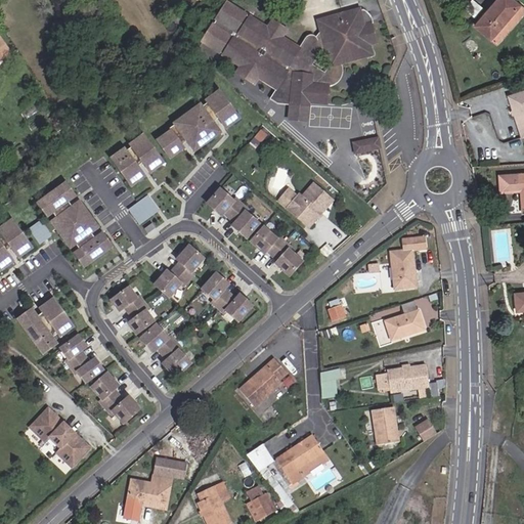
[(318,50),(304,38),(300,45),(284,35),(286,32),(270,22),(268,25),(230,0),(227,0),(203,39),(242,63),(241,67),(257,77),(259,75),(277,87),(288,72),(293,72),(291,89),(301,90),(301,99),(310,100),(326,102),(329,82),(326,82),(328,72),(311,62),(318,50)]
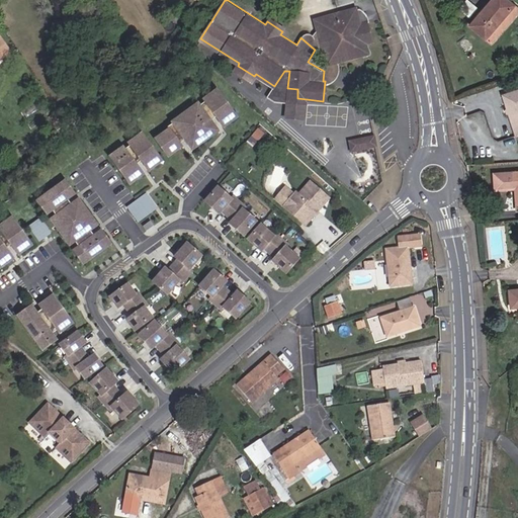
[(517,13),(517,7),(509,0),(492,0),(490,3),(491,4),(482,15),(480,14),(470,25),(486,38),(503,18),(510,23),(517,13)]
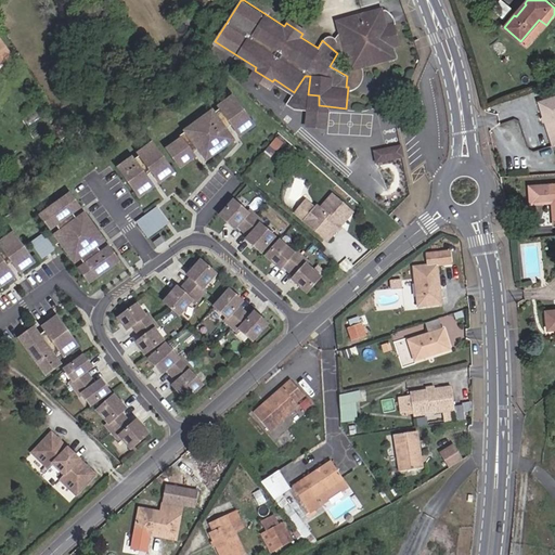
[(526,4),(525,3),(514,15),(516,16),(526,4)]
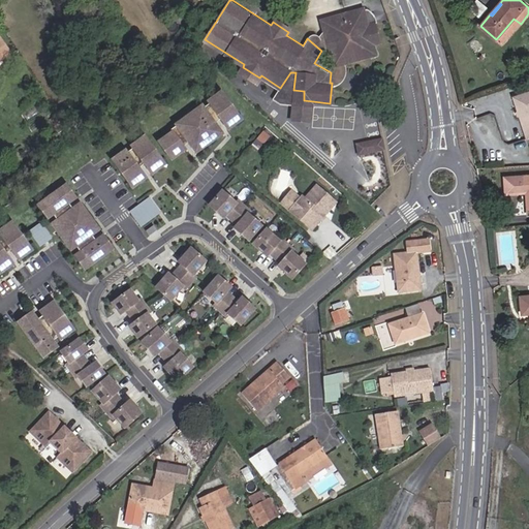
[(365,9),(360,10),(364,25),(369,24),(365,9)]
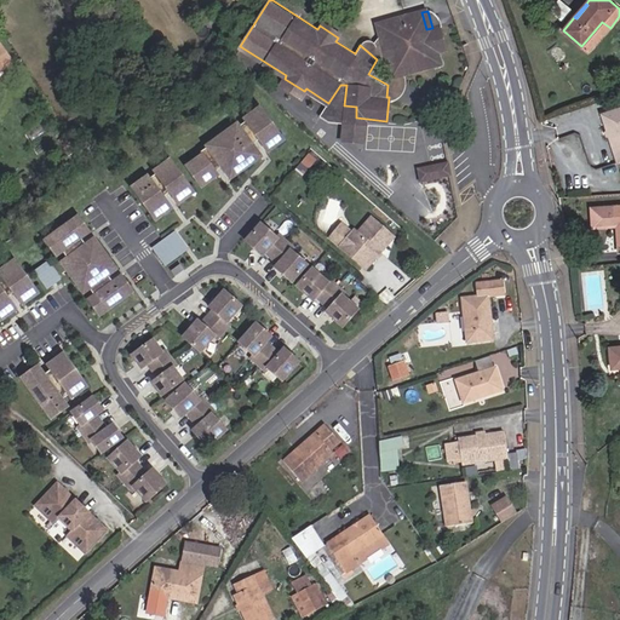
[(363,40),(360,45),(377,59),(379,56),(388,53),(392,73),(395,75),(396,75),(407,72),(431,67),(428,53),(438,51),(432,28),(426,29),(422,12),(379,22),(382,32),(375,41),(372,38),(367,38),(363,40)]
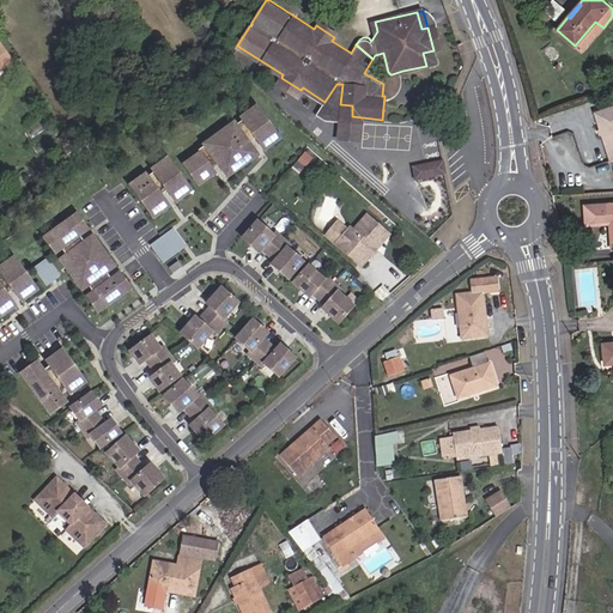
[(316,25),(334,37),(337,32),(319,20),(316,25)]
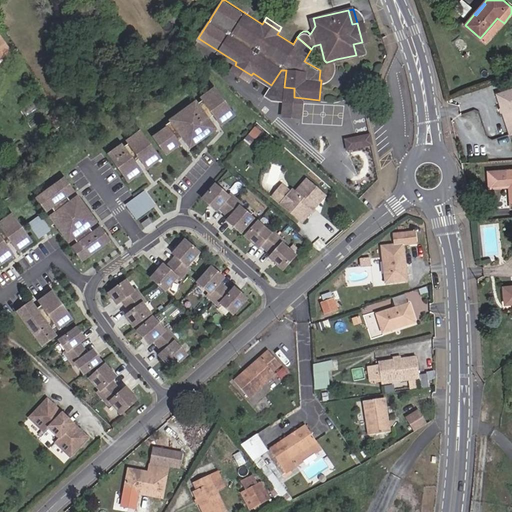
[(480,38),(486,43),(504,23),(497,18),(480,38)]
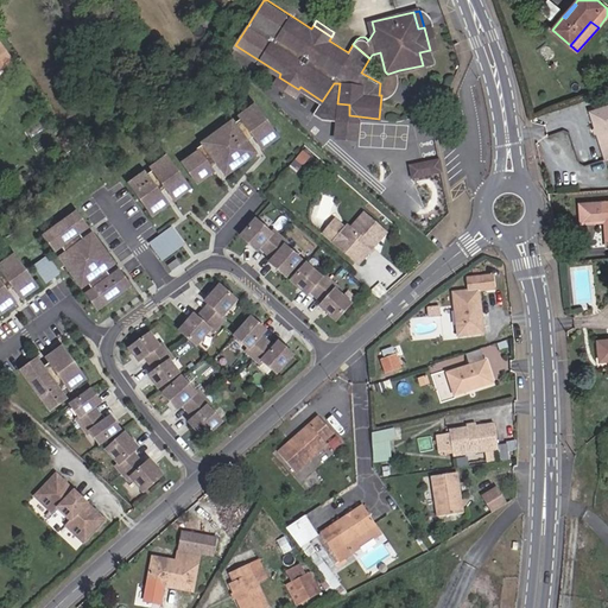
[(431,26),(424,27),(430,50),(437,49),(431,26)]
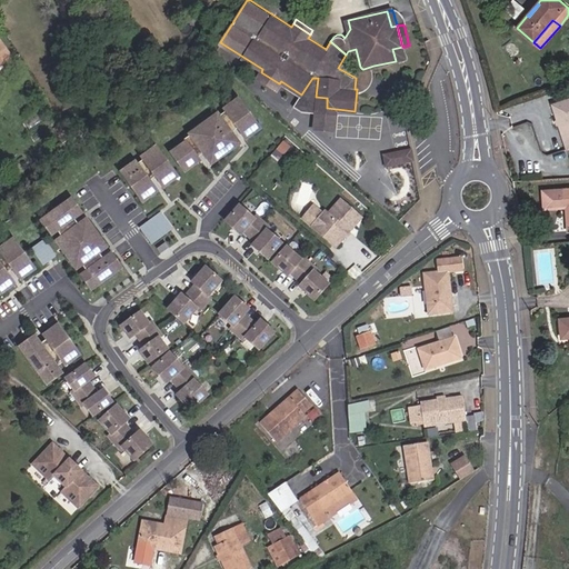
[(0,46),(0,67),(10,60),(0,46)]
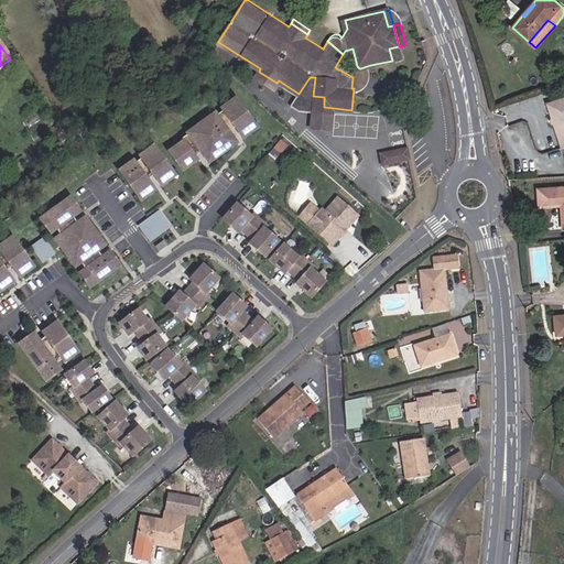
[(401,57),(399,46),(389,49),(392,61),(401,57)]
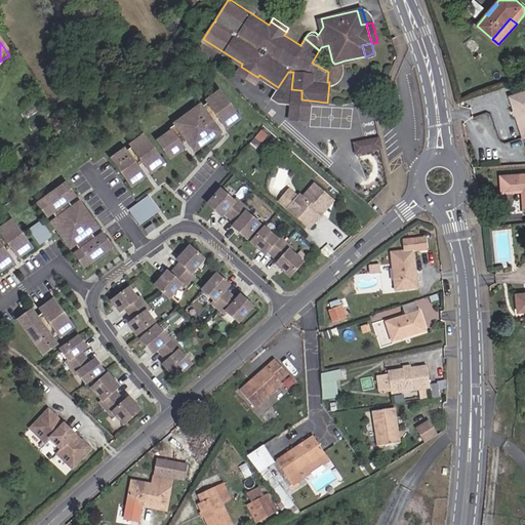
[(345,61),(335,64),(334,65),(344,73),(345,69),(346,66),(345,61)]
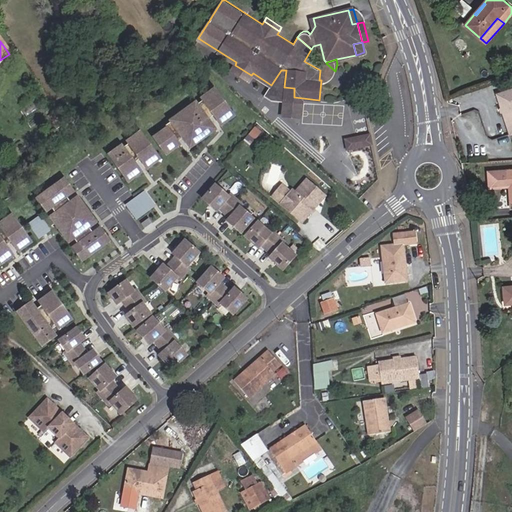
[(322,69),(320,70),(319,80),(321,80),(324,80),(327,79),(330,77),(332,75),(335,71),(326,63),(324,67),(322,69)]
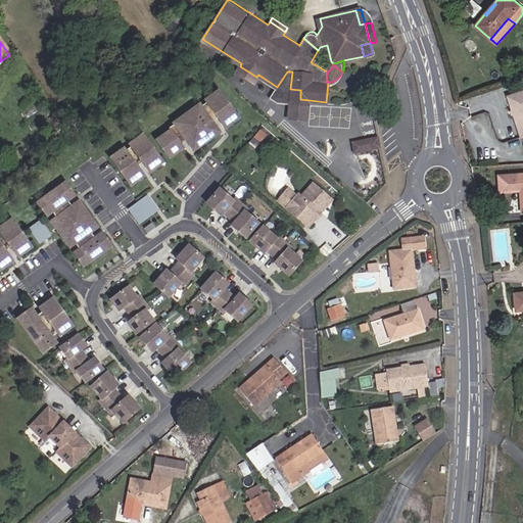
[(254,81),(256,77),(240,66),(238,69),(254,81)]
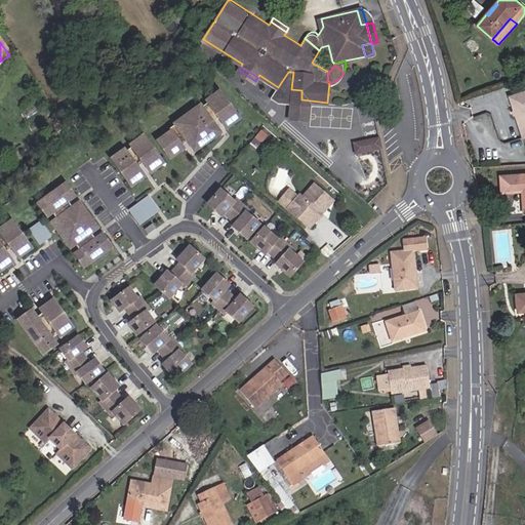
[(278,87),(272,96),(280,102),(289,103),(288,117),(309,119),(311,101),(301,99),(301,90),(291,89),(293,72),(288,72),(278,87)]
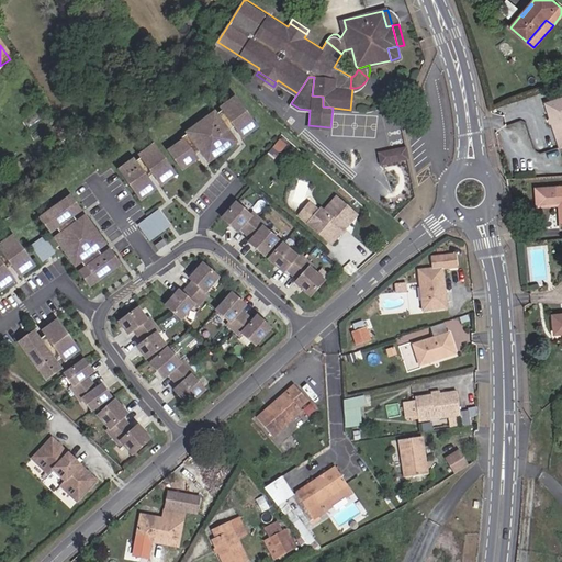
[(251,119),(231,94),(217,105),(220,109),(232,124),(240,135),(250,127),(247,123),(251,119)]
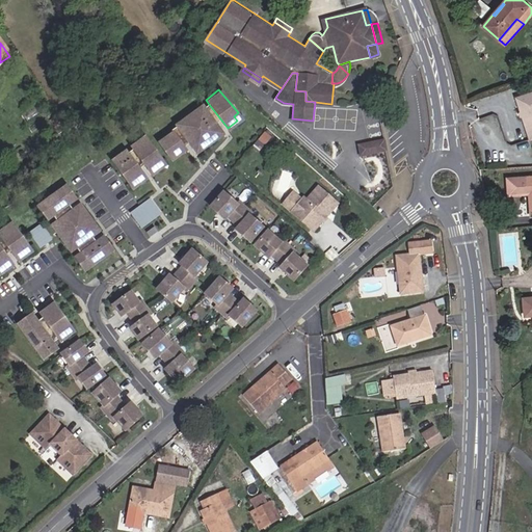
[(531,90),(516,97),(530,136),(531,135),(531,90)]
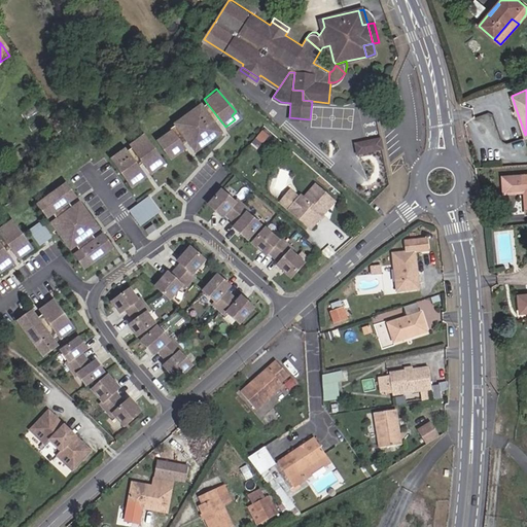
[(217,116),(206,102),(201,106),(212,120),(217,116)]
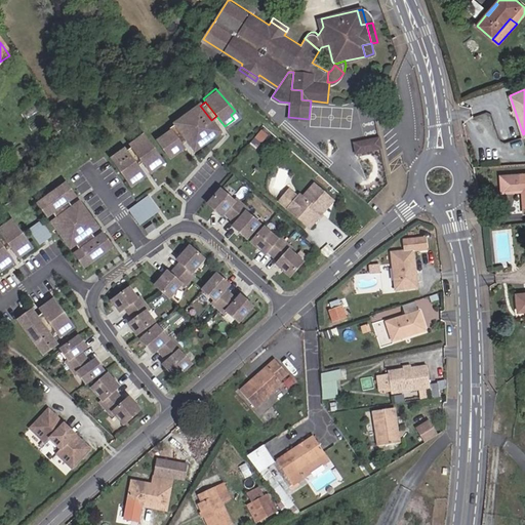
[(198,103),(175,121),(176,123),(189,138),(197,149),(219,130),(211,120),(200,106),(198,103)]
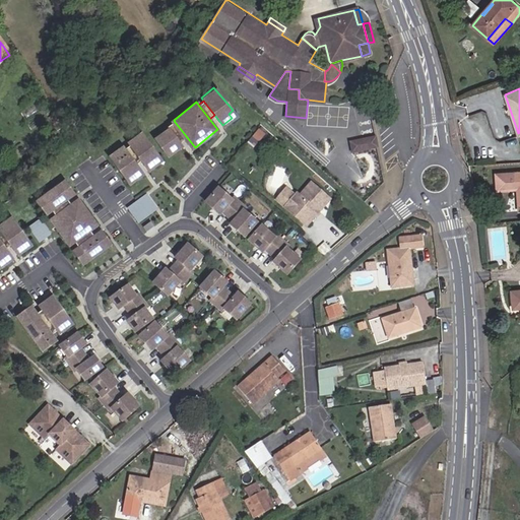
[(187,137),(175,122),(170,126),(171,128),(182,141),(187,137)]
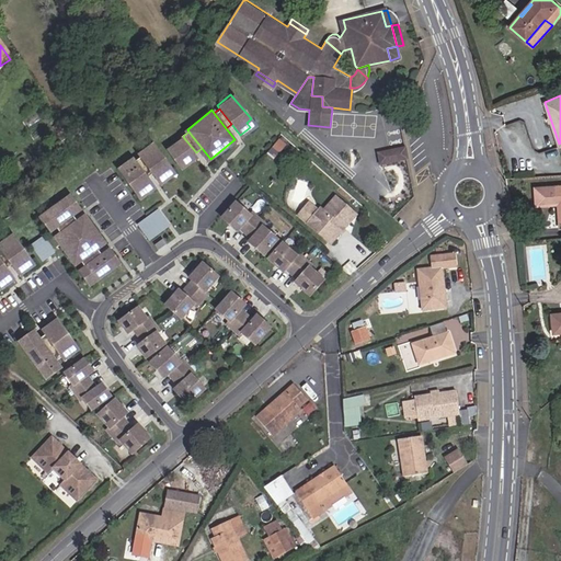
[(184,138),(170,149),(185,168),(199,156),(196,152),(184,138)]
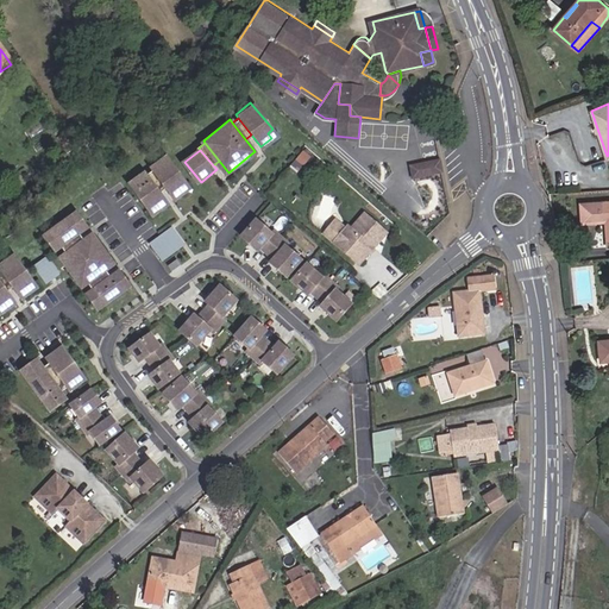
[(294,176),(309,159),(303,154),(288,171),(294,176)]
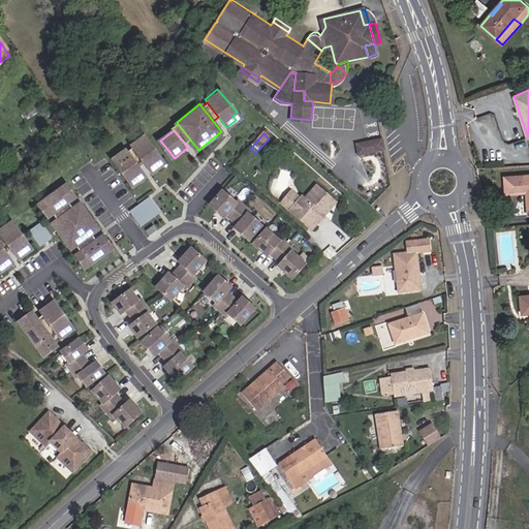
[(165,159),(146,135),(133,147),(135,150),(147,163),(155,174),(164,166),(160,162),(165,159)]
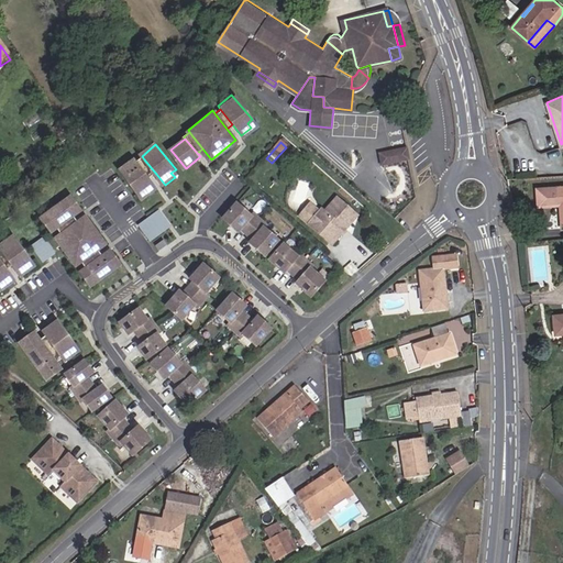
[(379,165),(408,158),(406,146),(377,152),(379,165)]
